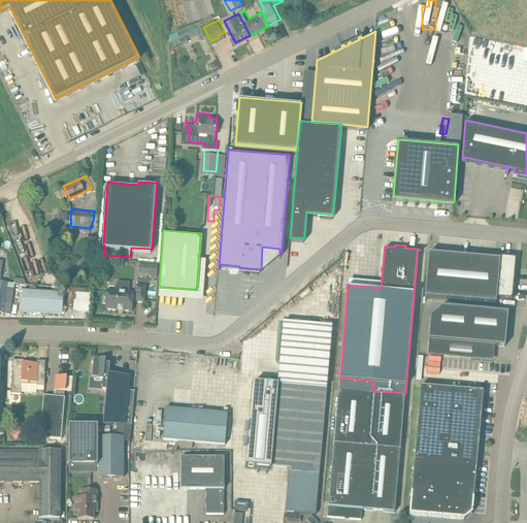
[(429,250),(425,293),(496,299),(497,294),(513,296),(517,255),(500,253),(500,256),(429,250)]
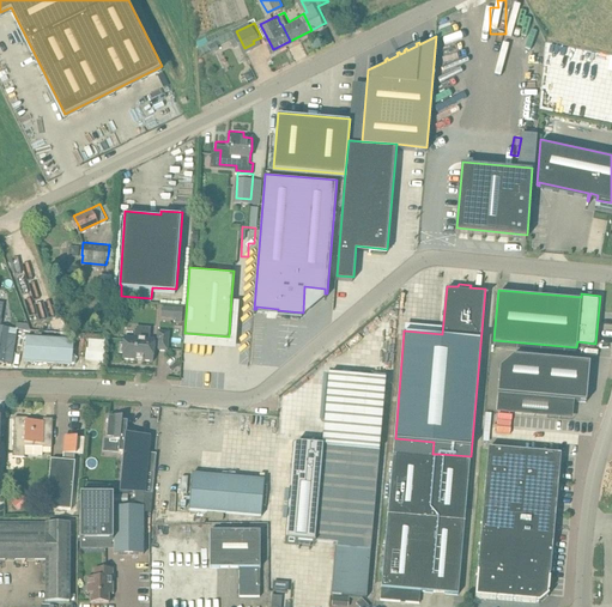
[(163,313),(183,313),(183,303),(164,302),(163,313)]
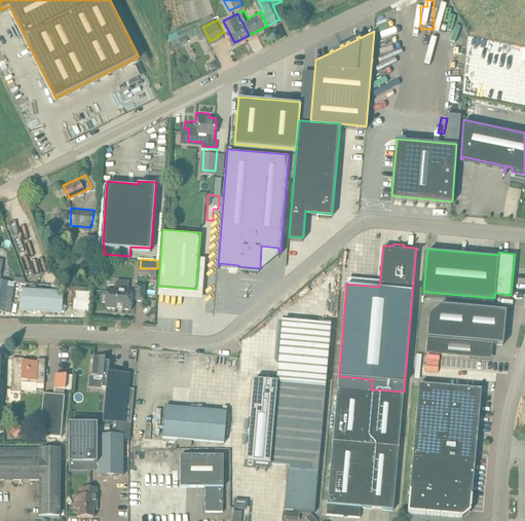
[(299,286),(323,269),(319,264),(295,281),(299,286)]
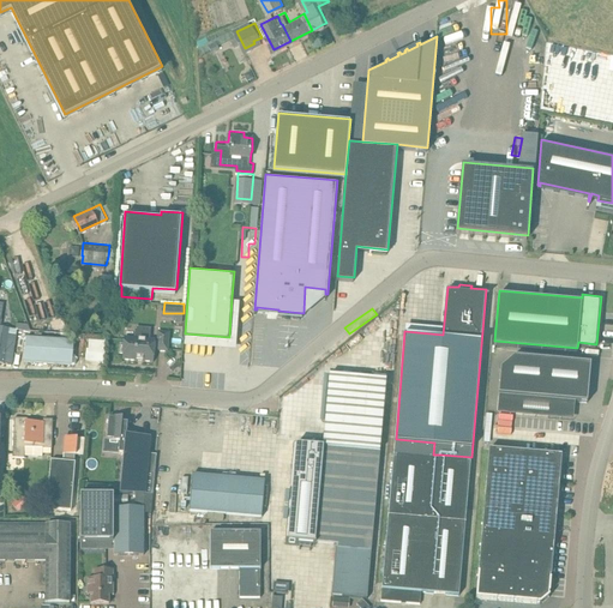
[(61,312),(52,315),(55,326),(65,323),(61,312)]
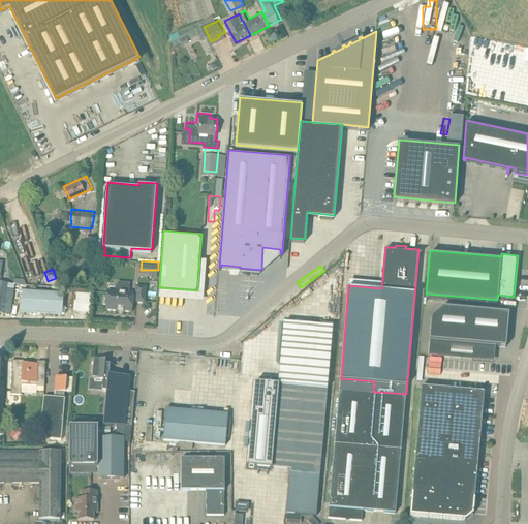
[(0,308),(11,310),(12,300),(13,288),(14,280),(1,278),(0,282),(0,308)]
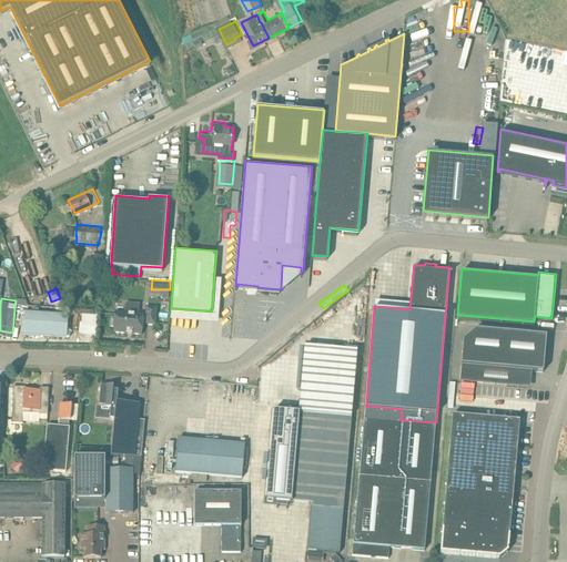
[(157,320),(158,304),(148,303),(147,312),(144,312),(144,310),(141,310),(142,300),(127,299),(127,309),(115,308),(115,314),(112,314),(111,323),(114,323),(114,328),(143,330),(144,318),(147,318),(147,319),(157,320)]
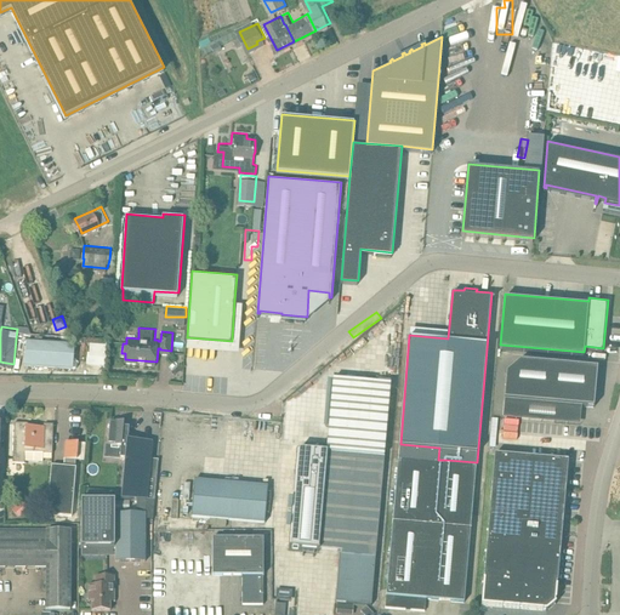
[(75,340),(27,336),(24,362),(74,365),(75,340)]
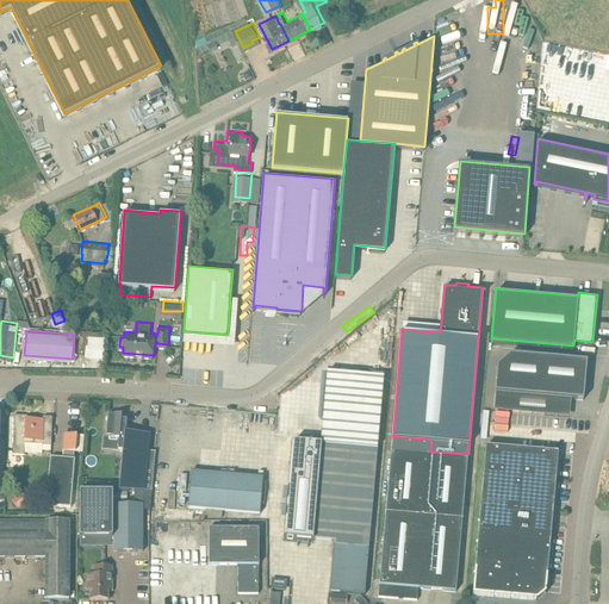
[(495,387),(583,396),(586,356),(511,350),(497,361),(495,387)]
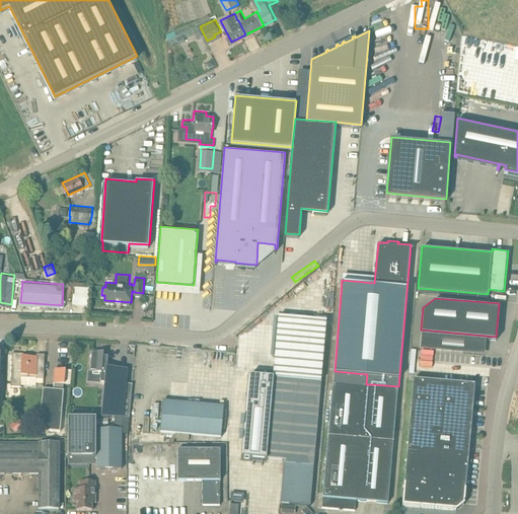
[(250,371),(243,449),(243,453),(242,453),(242,454),(268,456),(268,455),(286,456),(285,459),(281,500),(311,502),(314,462),(314,461),(315,449),(321,378),(326,316),(279,312),(274,372),(274,373),(250,371)]
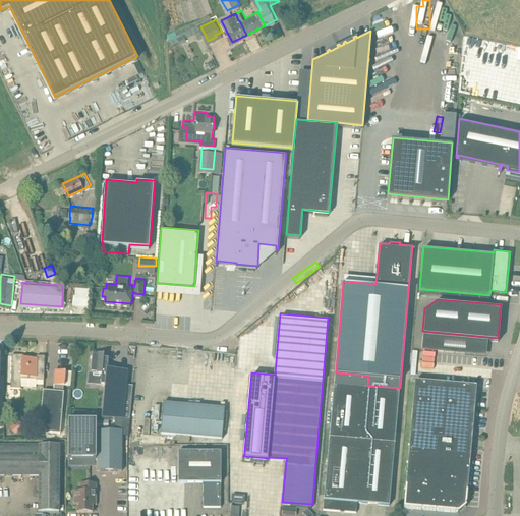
[(129,366),(117,365),(117,362),(109,361),(109,355),(105,354),(105,350),(94,349),(92,369),(101,370),(102,375),(101,381),(105,381),(102,415),(130,415),(133,382),(128,381),(129,366)]
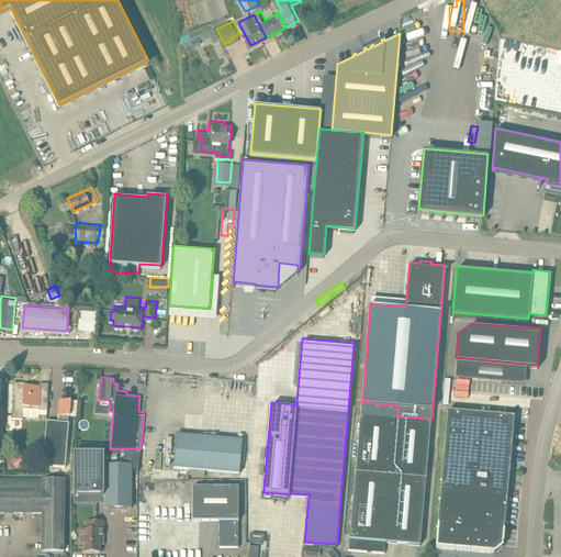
[(484,380),(484,386),(517,388),(517,378),(492,377),(491,380),(484,380)]
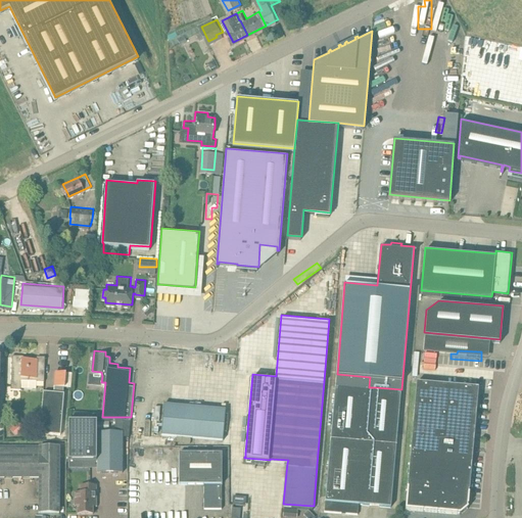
[(12,352),(11,386),(21,386),(21,384),(38,385),(38,378),(45,378),(46,354),(38,354),(38,357),(22,356),(22,352),(12,352)]
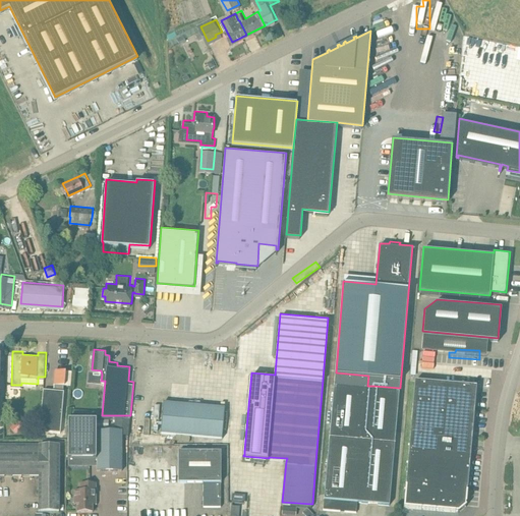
[(54,388),(44,387),(41,427),(61,430),(65,388),(64,388),(64,382),(65,382),(66,367),(56,366),(54,388)]
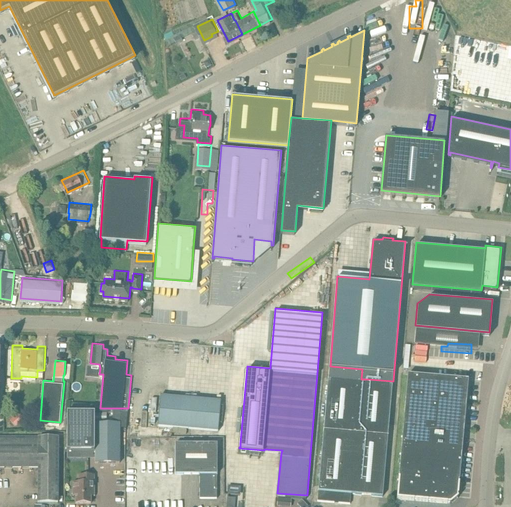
[(330,366),(318,497),(351,500),(352,490),(383,493),(393,381),(368,379),(361,379),(362,369),(330,366)]
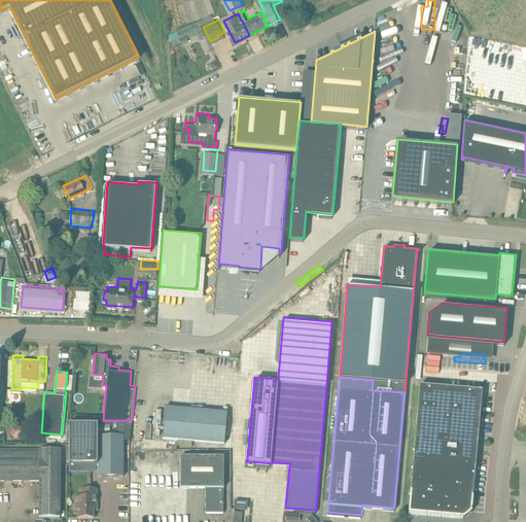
[(420,382),(414,456),(409,510),(427,511),(429,511),(442,513),(442,512),(444,512),(444,513),(461,514),(463,514),(465,515),(465,514),(465,513),(470,509),(471,509),(472,509),(472,507),(471,507),(471,505),(472,505),(474,492),(472,492),(474,490),(483,387),(420,382)]
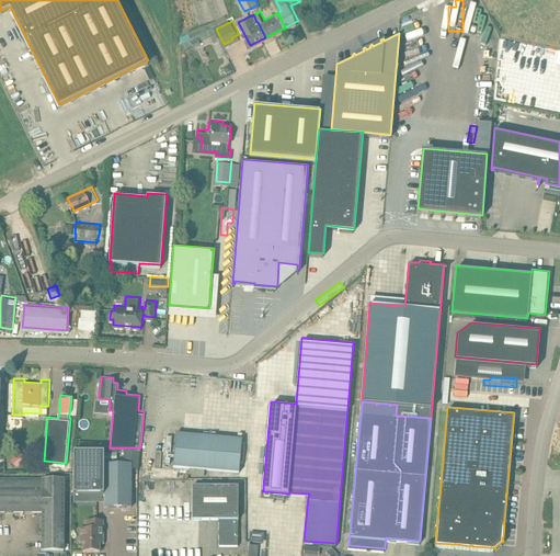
[(176,430),(175,441),(174,463),(240,469),(243,435),(176,430)]
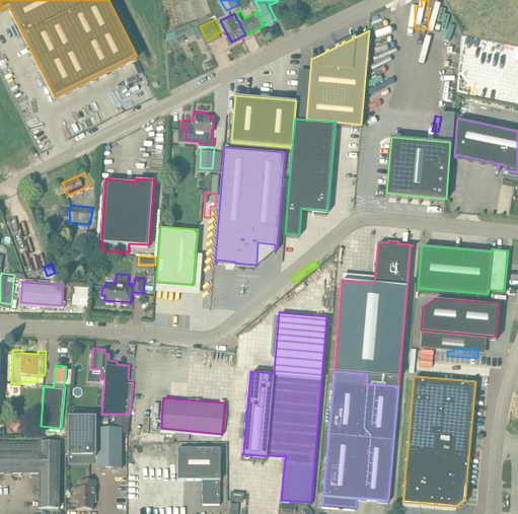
[(97,415),(70,415),(70,453),(97,453),(97,465),(123,465),(123,425),(98,425),(97,425),(97,415)]
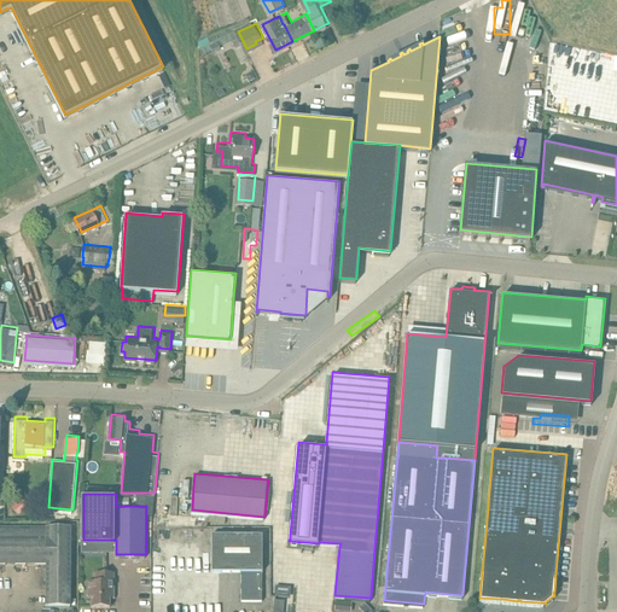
[(0,522),(0,559),(47,560),(47,602),(71,602),(71,523),(0,522)]
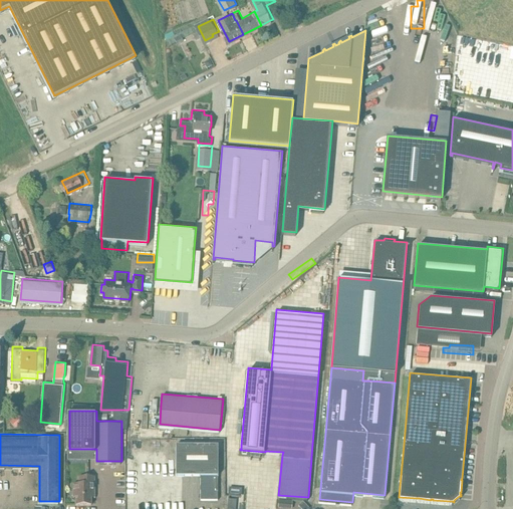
[(177,441),(177,462),(177,472),(202,472),(201,496),(219,496),(219,441),(177,441)]
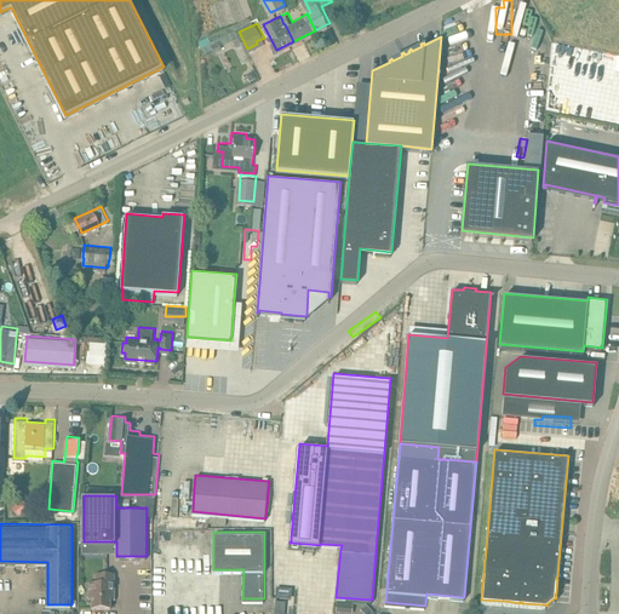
[(90,580),(90,595),(92,595),(92,604),(112,604),(112,595),(115,595),(115,571),(96,572),(96,580),(90,580)]
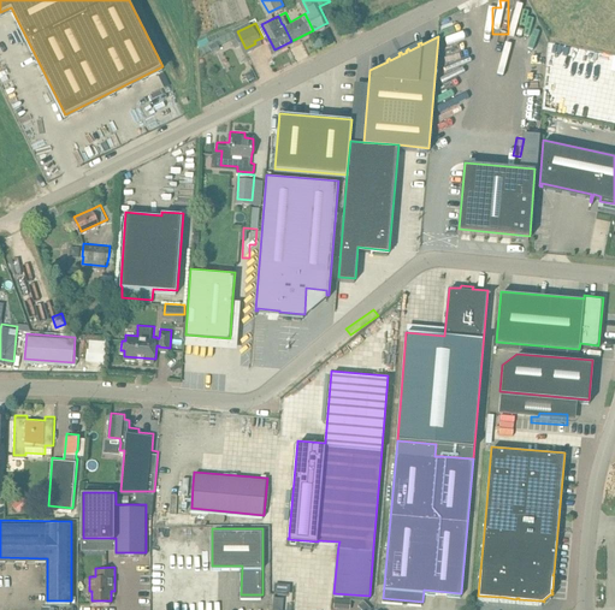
[(291,590),(291,579),(277,578),(276,588),(291,590)]
